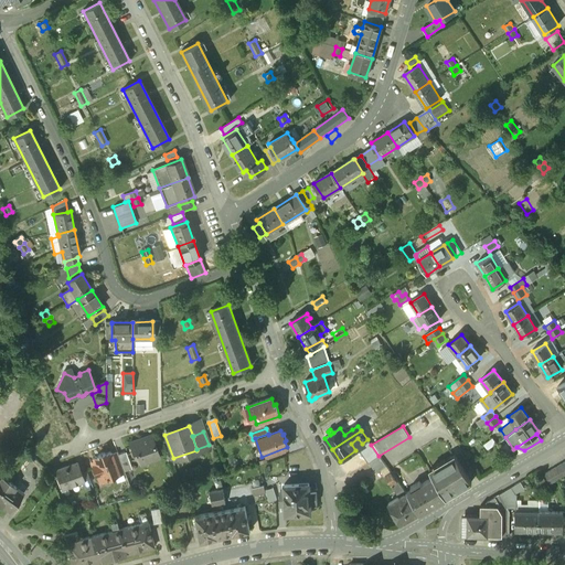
[(158,458),(150,436),(129,445),(132,454),(135,452),(138,461),(145,459),(146,462),(158,458)]
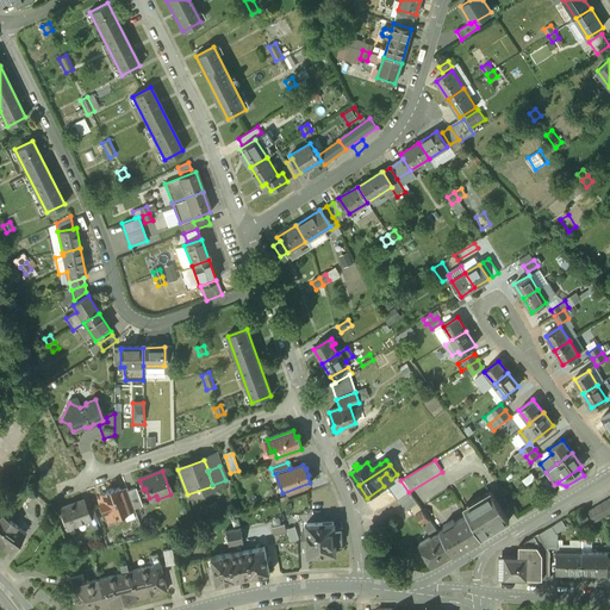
[(135,489),(126,492),(134,510),(141,506),(135,489)]
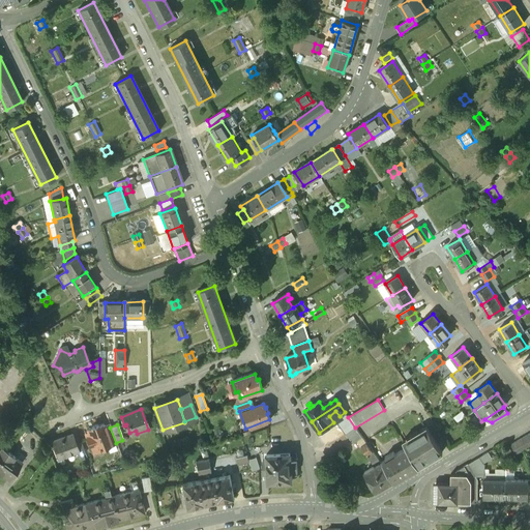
[(104,428),(102,425),(98,427),(96,425),(94,427),(91,428),(91,430),(87,432),(89,438),(86,439),(89,447),(90,446),(93,455),(108,450),(107,448),(111,446),(104,428)]
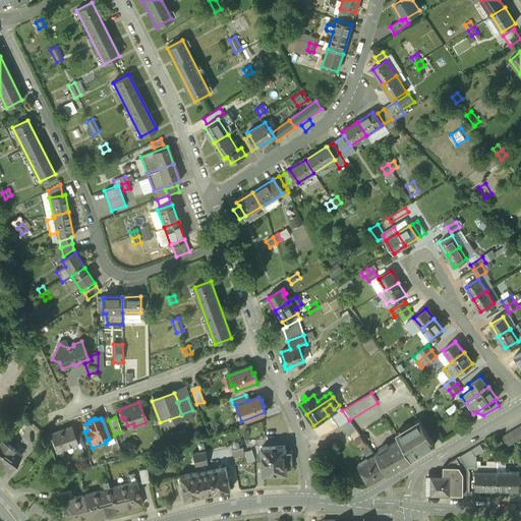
[(108,420),(108,418),(102,420),(109,439),(115,437),(114,436),(108,420)]
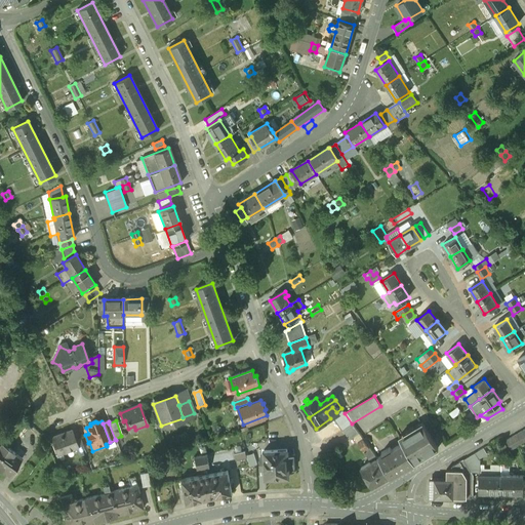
[(359,433),(352,423),(342,430),(350,440),(359,433)]
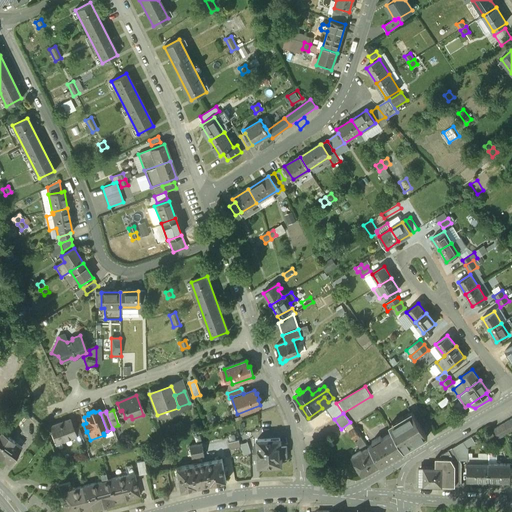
[(413,415),(391,429),(393,432),(403,450),(426,437),(413,415)]
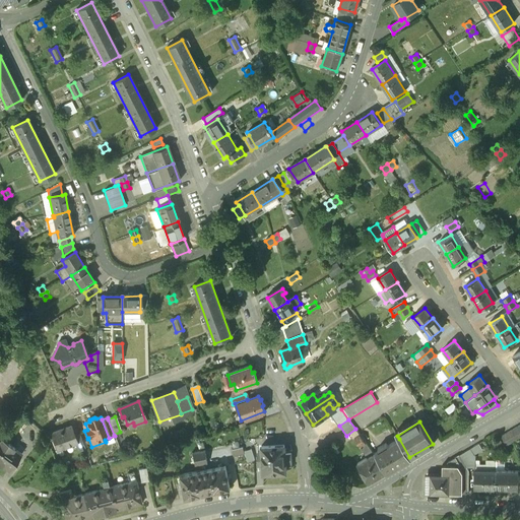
[(519,425),(501,436),(506,445),(519,436),(519,425)]
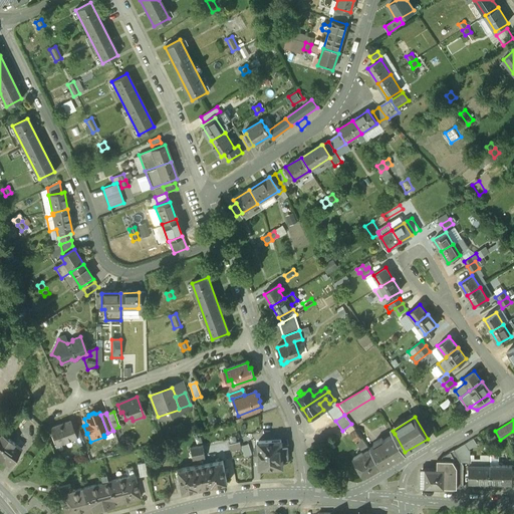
[(69,422),(50,429),(56,446),(75,440),(75,439),(73,432),(69,422)]
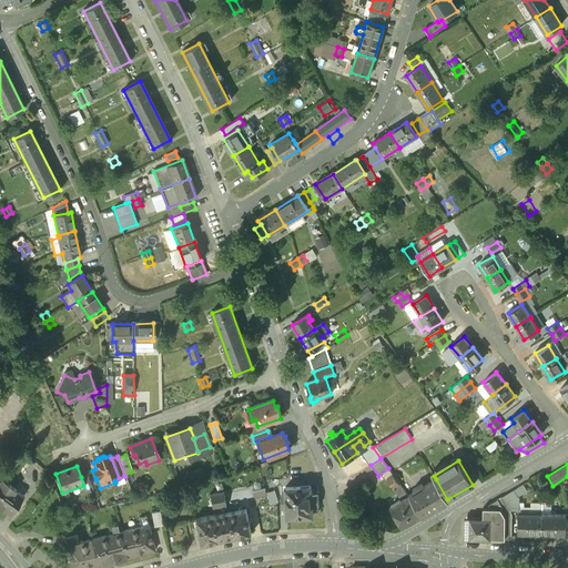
[(403,488),(388,469),(383,473),(398,496),(405,492),(403,488)]
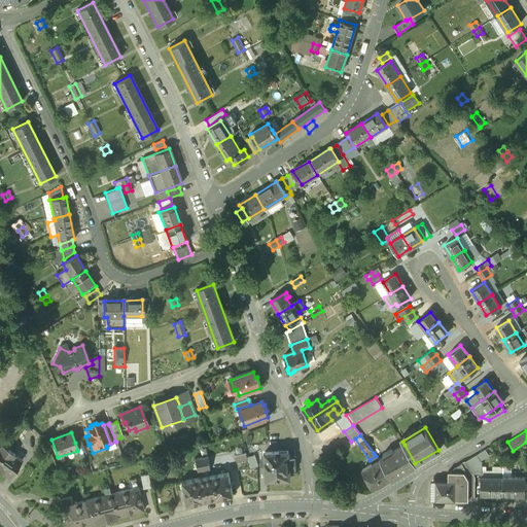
[(80,440),(75,443),(77,450),(77,451),(78,454),(85,452),(80,440)]
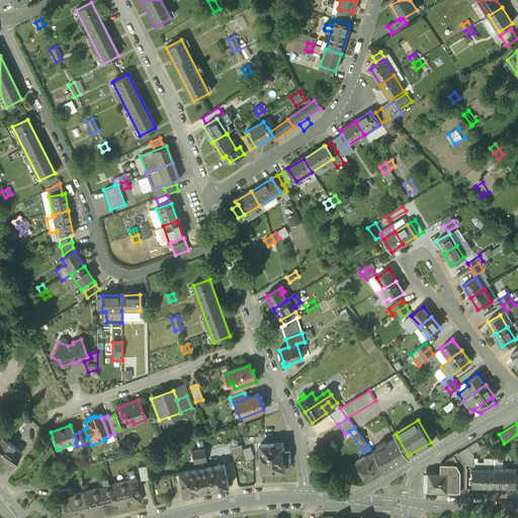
[(386,443),(385,441),(376,446),(377,449),(373,451),(384,469),(409,456),(408,455),(398,437),(386,443)]
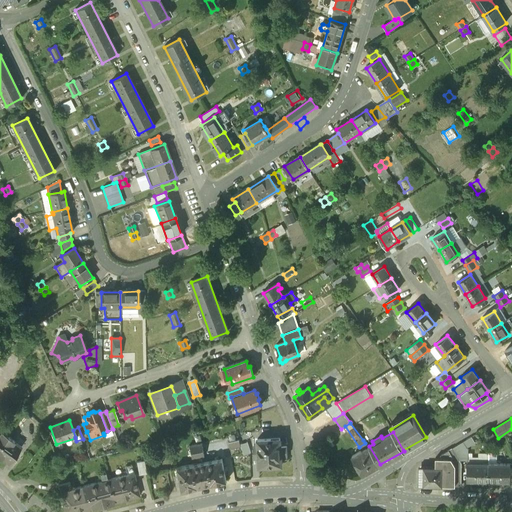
[(7,437),(0,446),(0,458),(8,465),(21,448),(7,437)]
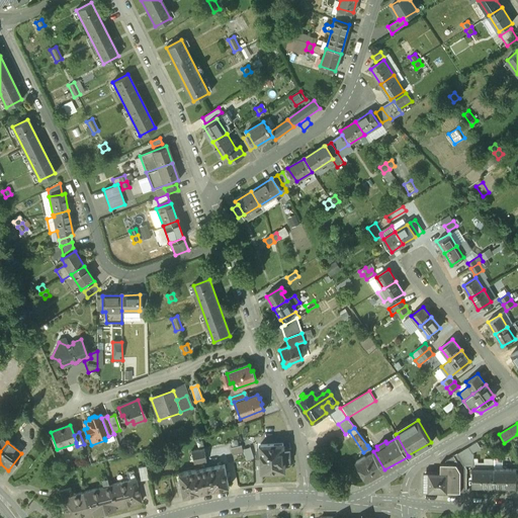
[(283,443),(260,444),(261,450),(256,450),(257,463),(261,463),(262,470),(265,470),(265,472),(273,471),(273,470),(284,469),(284,461),(290,461),(290,451),(283,451),(283,443)]
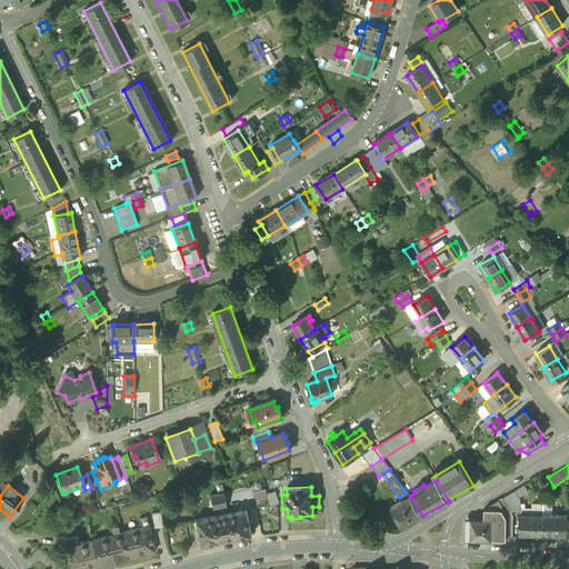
[(266,489),(253,491),(256,499),(267,496),(266,489)]
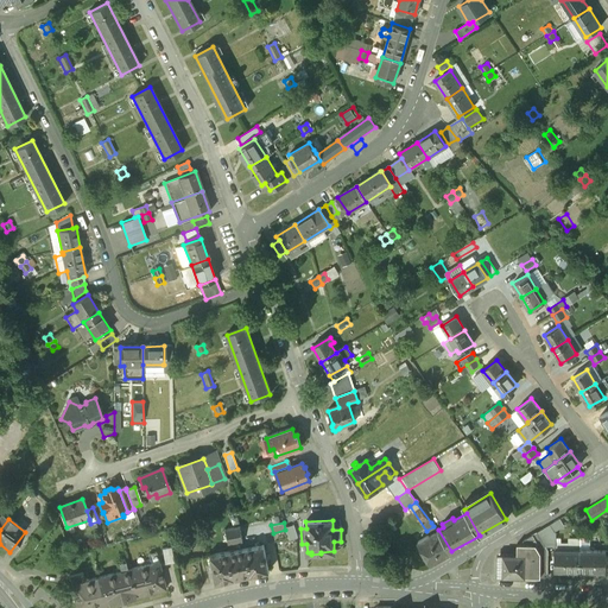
[(434,526),(426,531),(430,534),(437,530),(431,523),(434,526)]
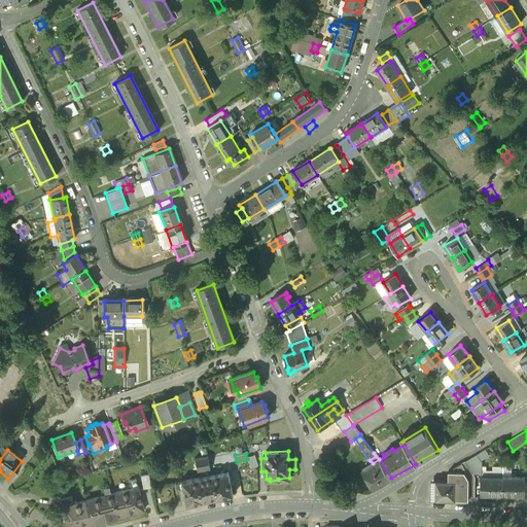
[(478,454),(465,461),(472,473),(482,473),(482,461),(478,454)]
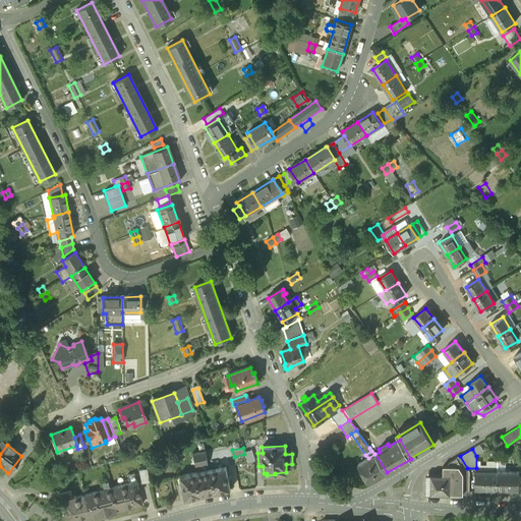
[(251,450),(245,452),(248,462),(254,460),(251,450)]
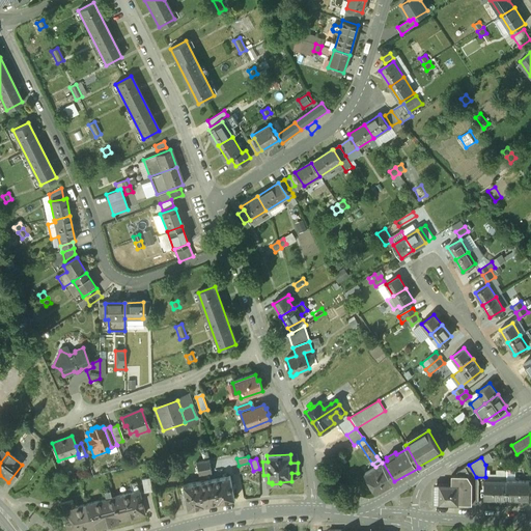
[(210,459),(202,462),(205,473),(212,472),(210,459)]
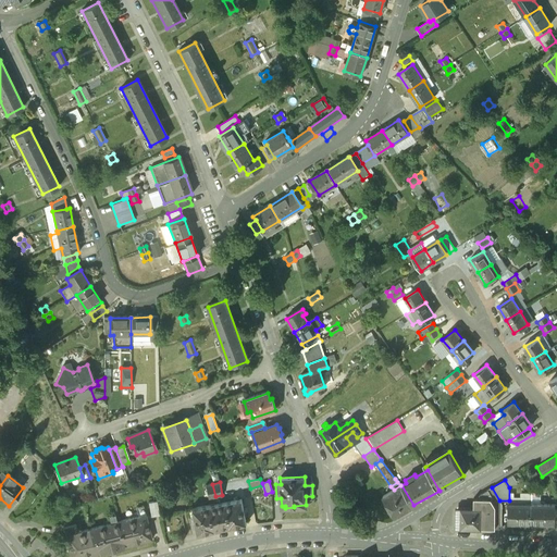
[(212,484),(206,485),(208,498),(215,496),(212,484)]
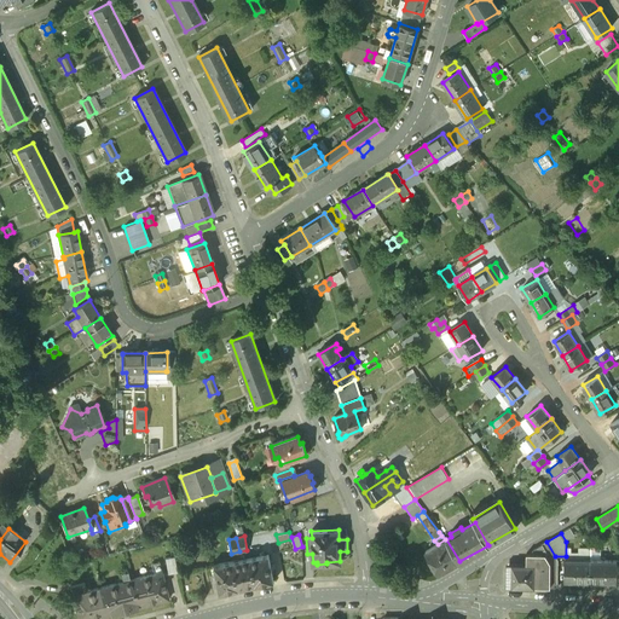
[(438,544),(426,551),(429,560),(433,566),(434,566),(439,574),(460,561),(446,539),(445,539),(438,544)]
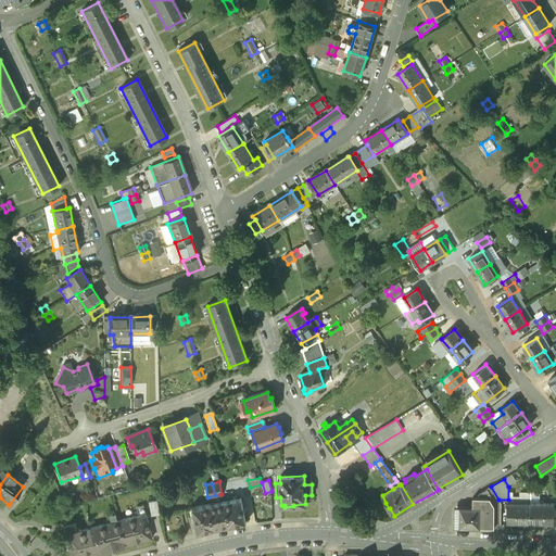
[(489,505),(481,492),(478,494),(478,497),(472,497),(472,508),(456,507),(455,527),(494,528),(494,505),(489,505)]
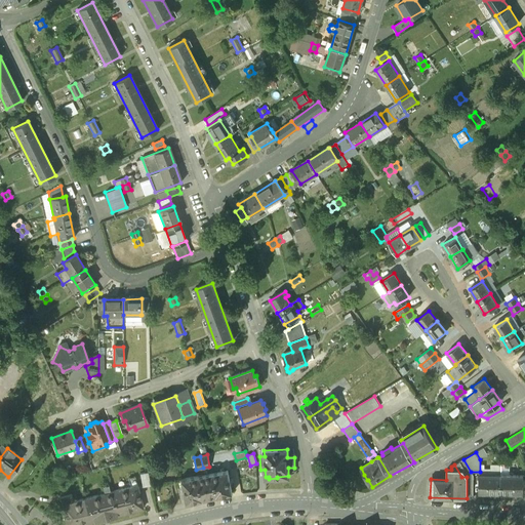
[(228,471),(203,475),(208,497),(215,495),(215,496),(232,493),(228,471)]
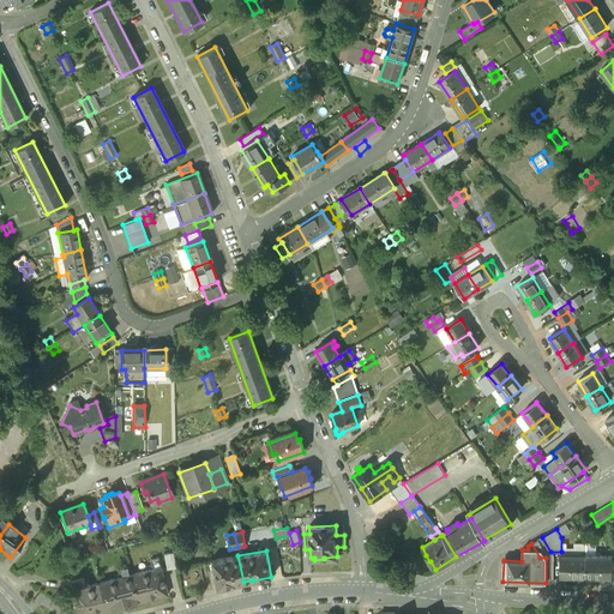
[(173,553),(164,555),(167,570),(175,569),(173,553)]
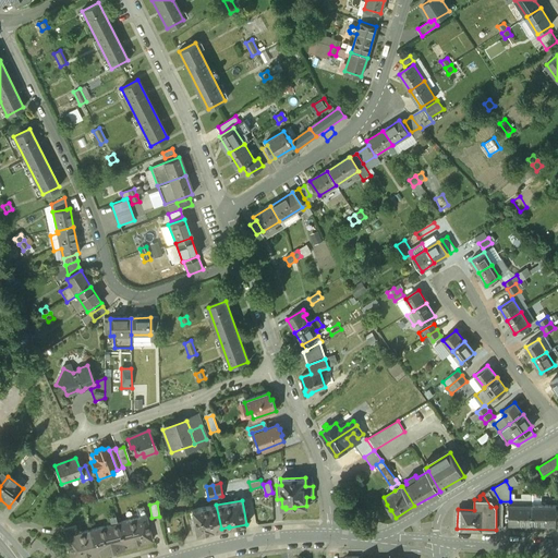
[(216,505),(191,509),(195,534),(213,531),(213,530),(221,529),(216,505)]
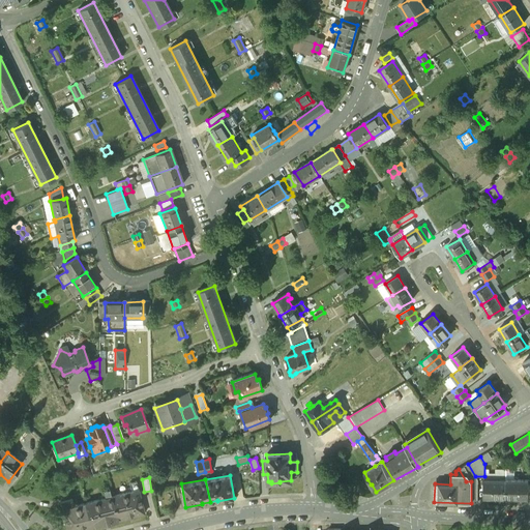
[(506,480),(483,479),(483,498),(505,498),(506,480)]
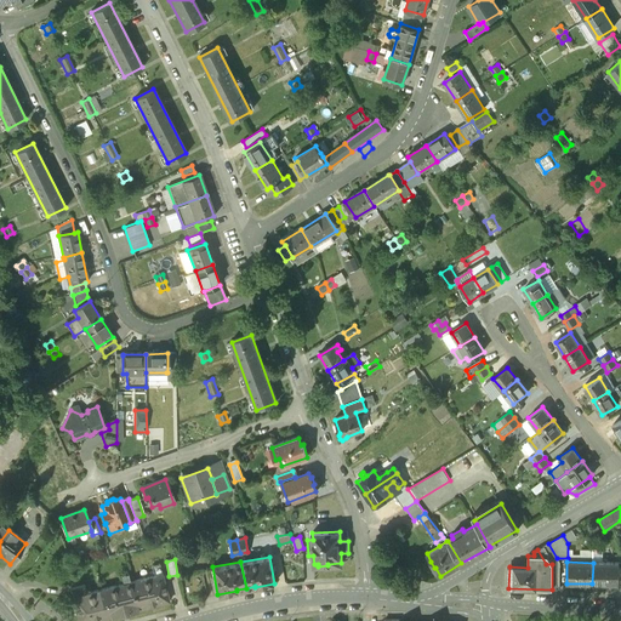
[(619,563),(593,563),(592,584),(617,584),(619,563)]
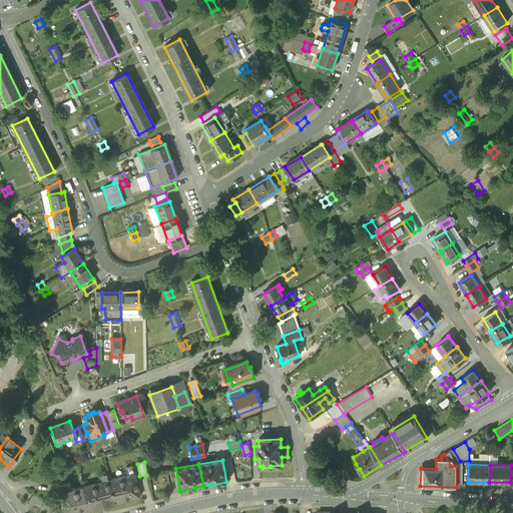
[(134,475),(108,481),(113,504),(139,497),(134,475)]
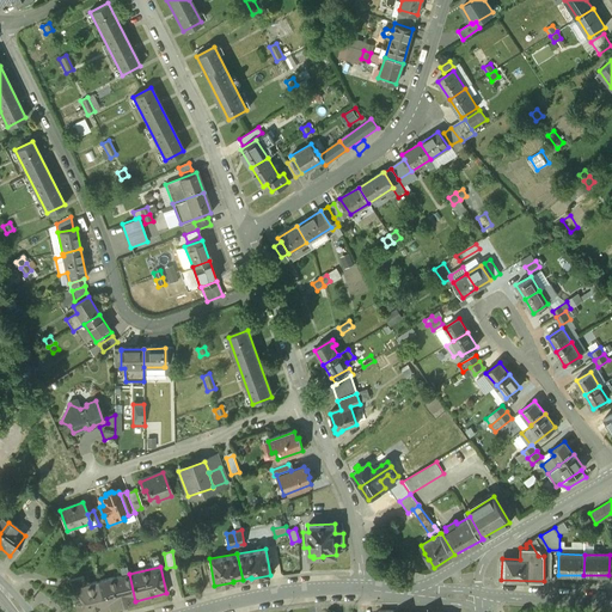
[(129,574),(103,581),(110,607),(135,601),(129,574)]
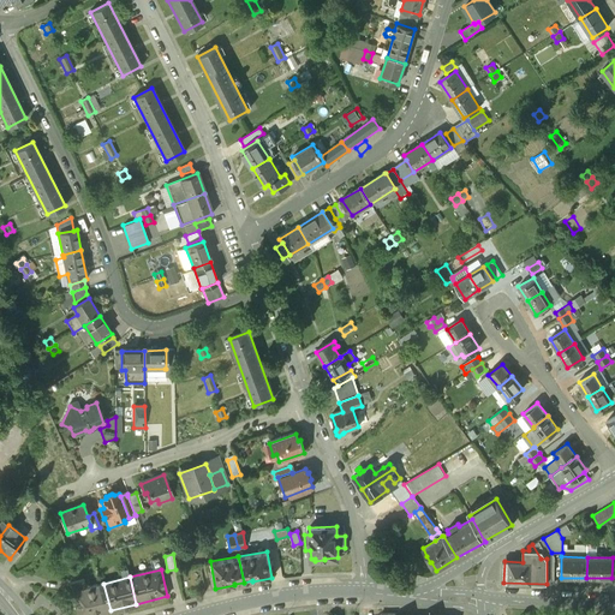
[(84,580),(70,584),(72,592),(85,589),(84,580)]
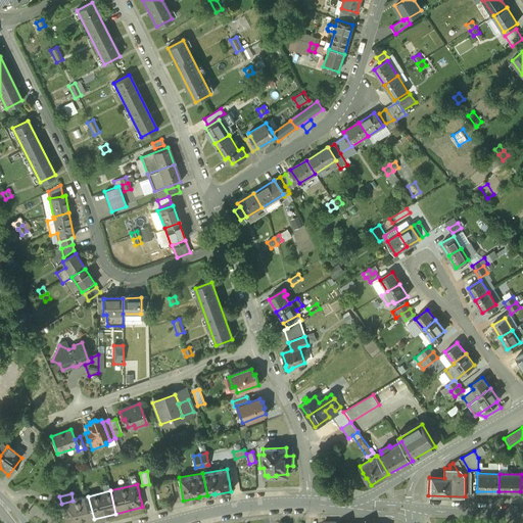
[(73,501),(61,504),(65,522),(79,522),(94,519),(88,496),(73,501)]
